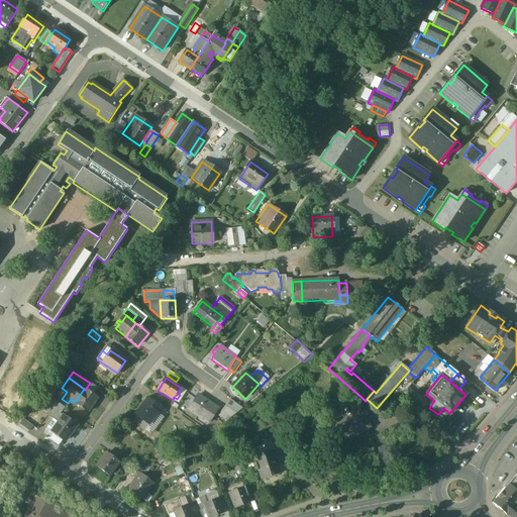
[(85,390),(84,389),(75,402),(88,411),(97,398),(85,390)]
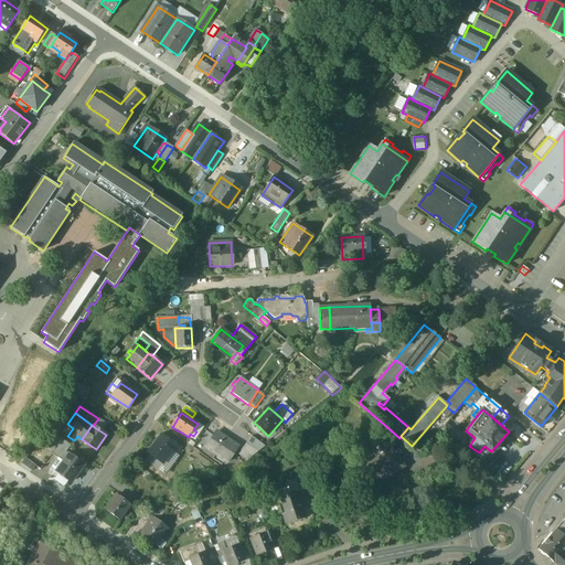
[(400,438),(388,428),(382,435),(393,445),(400,438)]
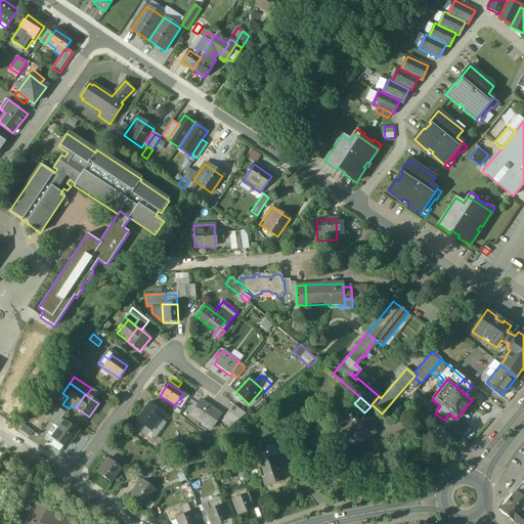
[(220,415),(201,401),(191,416),(211,429),(220,415)]
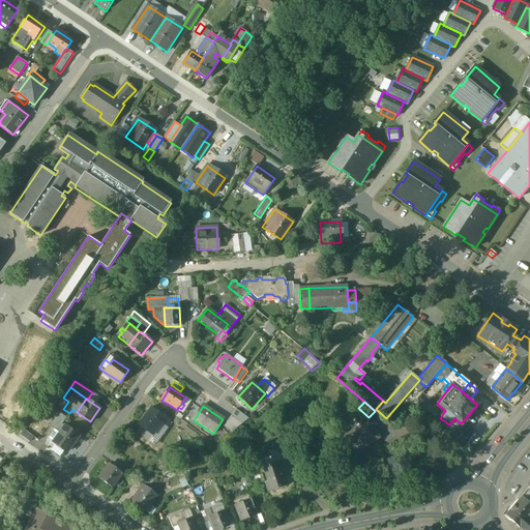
[(168,421),(151,409),(139,428),(142,430),(152,437),(160,424),(164,427),(168,421)]
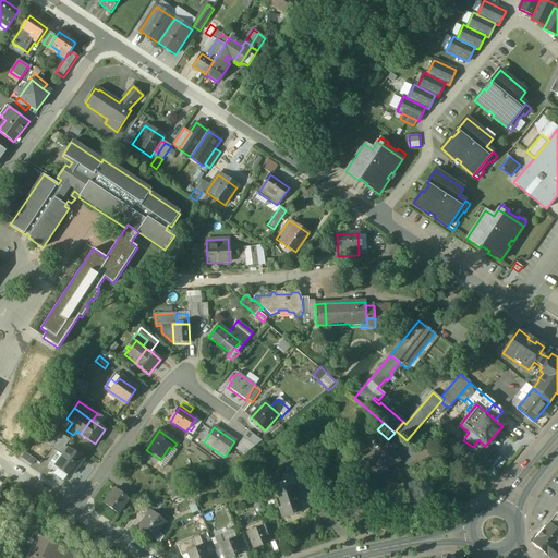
[(262,441),(249,433),(244,439),(255,447),(262,441)]
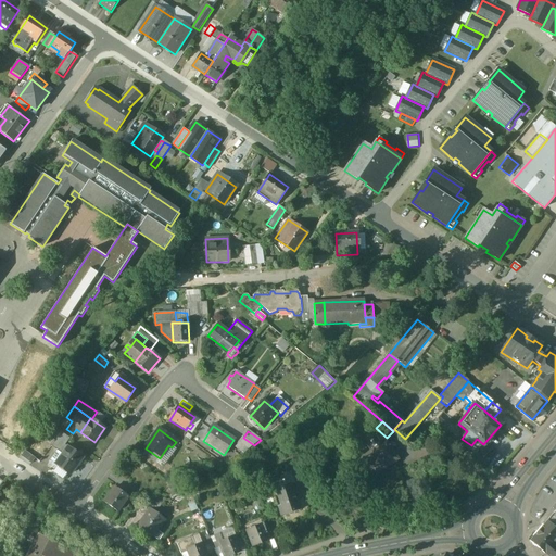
[(68,439),(60,433),(51,446),(57,450),(63,454),(67,447),(64,445),(68,439)]
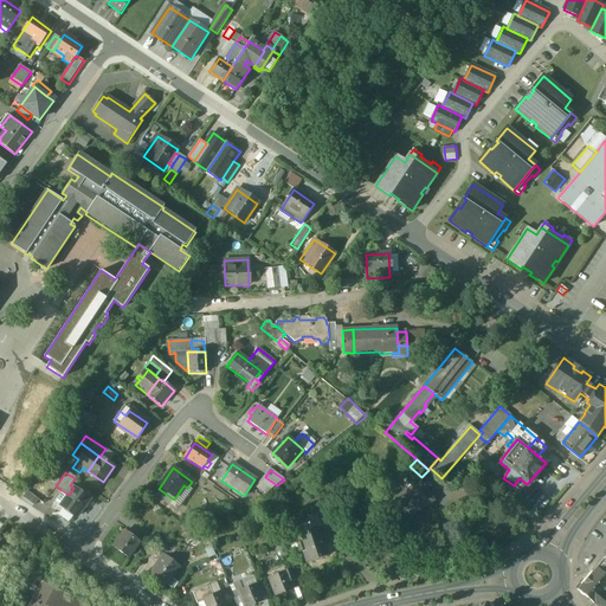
[(277,485),(265,477),(256,488),(264,494),(277,485)]
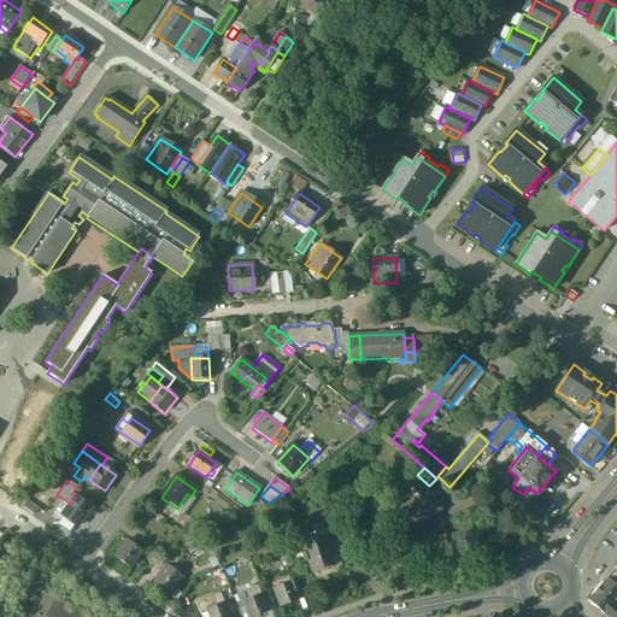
[(536,493),(529,487),(523,494),(522,495),(524,498),(529,501),(529,503),(532,500),(534,503),(540,495),(536,493)]
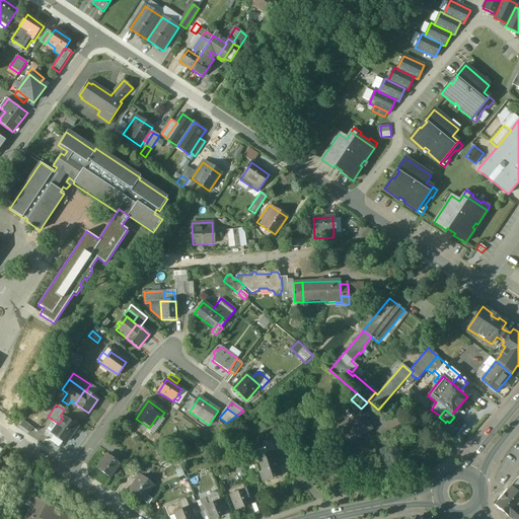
[(360,413),(338,427),(345,438),(343,439),(348,447),(356,441),(355,439),(370,429),(360,413)]
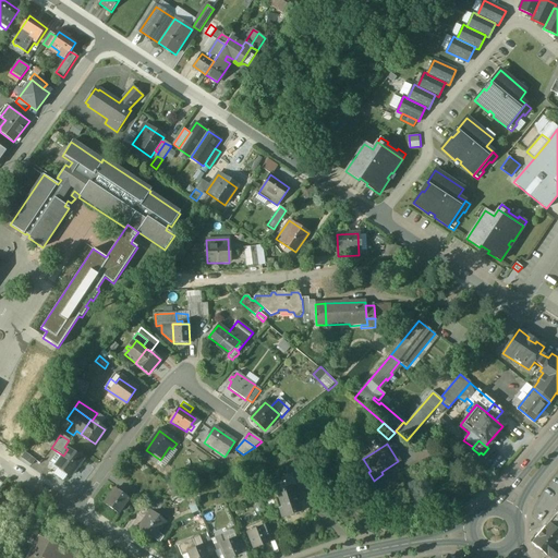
[(83,459),(68,449),(63,456),(57,465),(58,466),(72,476),(83,459)]
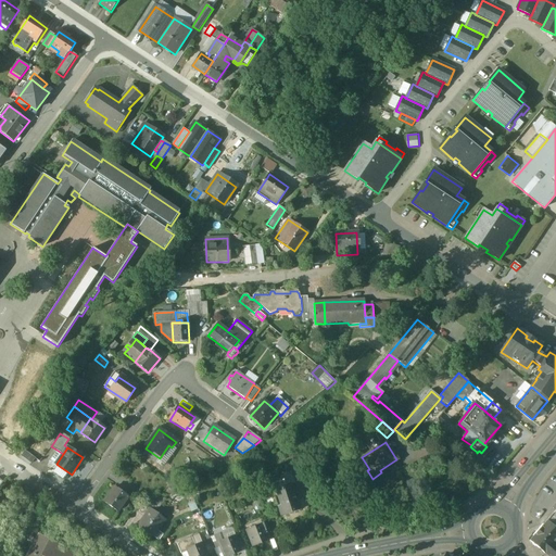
[(57,450),(49,462),(49,464),(48,465),(49,467),(51,468),(52,468),(53,468),(55,468),(58,465),(57,464),(55,464),(63,454),(57,450)]
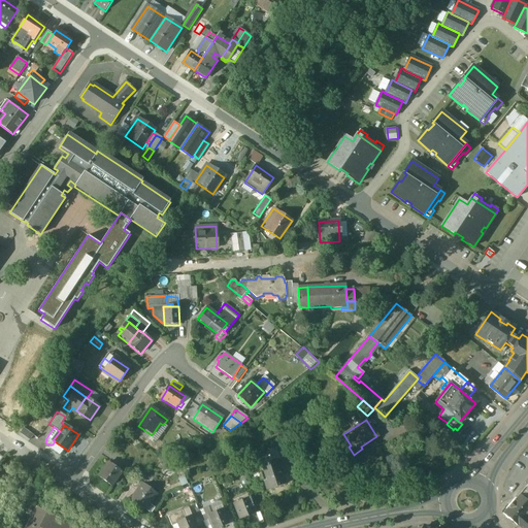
[(34,435),(25,428),(21,433),(31,440),(34,435)]
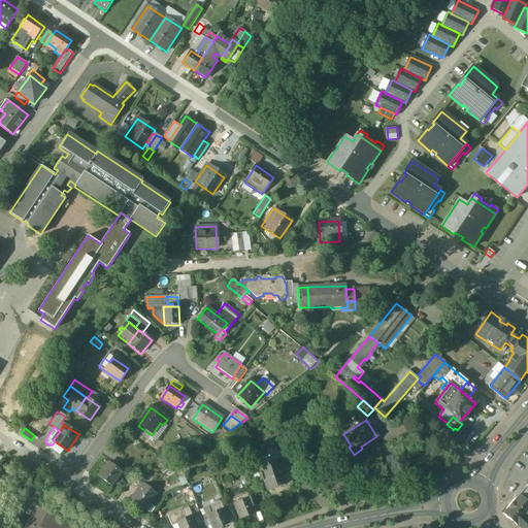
[(152,435),(141,428),(137,433),(147,440),(152,435)]
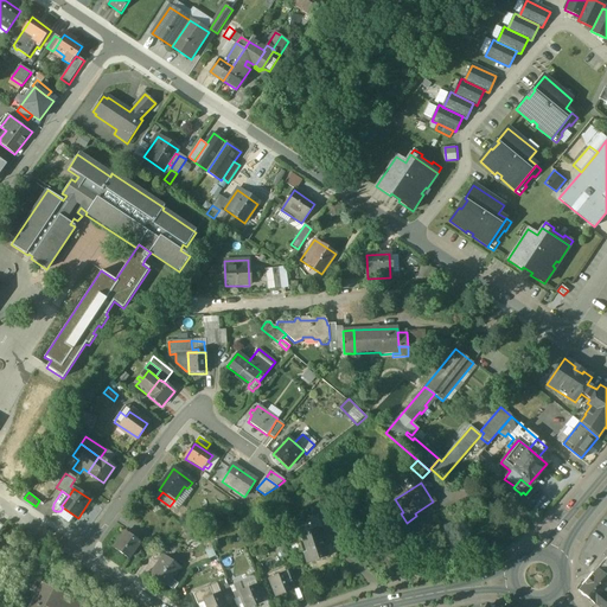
[(324,505),(317,508),(324,528),(331,524),(324,505)]
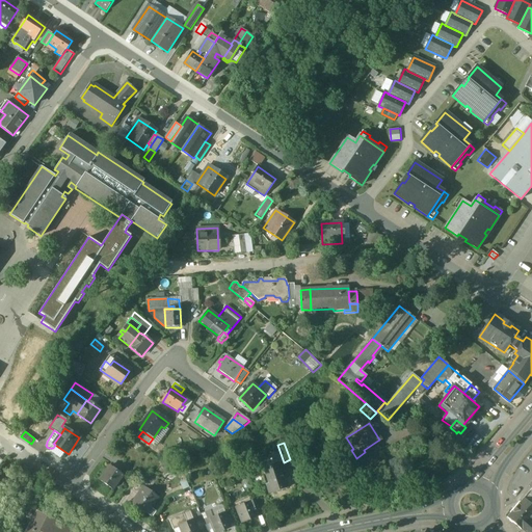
[(278,463),(275,464),(273,457),(262,460),(269,483),(266,484),(269,495),(287,488),(278,463)]
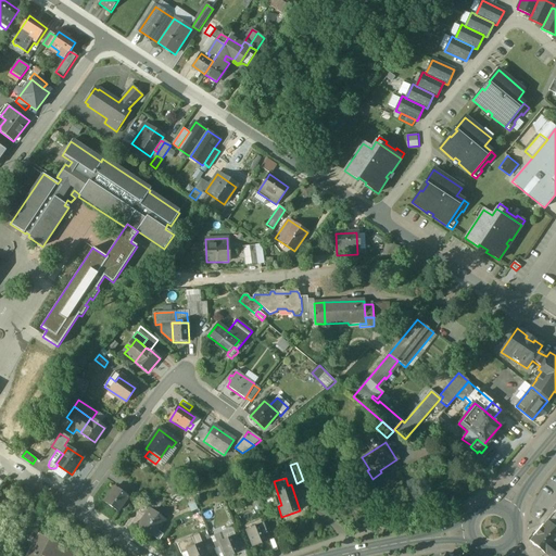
[(128,497),(114,488),(104,503),(118,512),(128,497)]
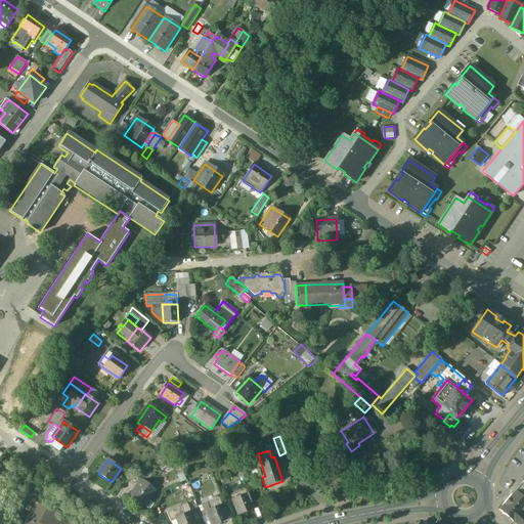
[(150,467),(140,473),(144,479),(147,481),(155,472),(150,467)]
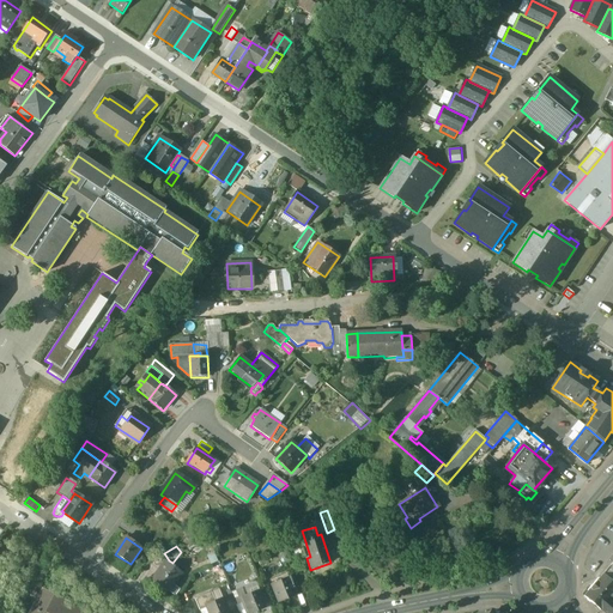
[(165,562),(152,580),(169,593),(182,575),(165,562)]
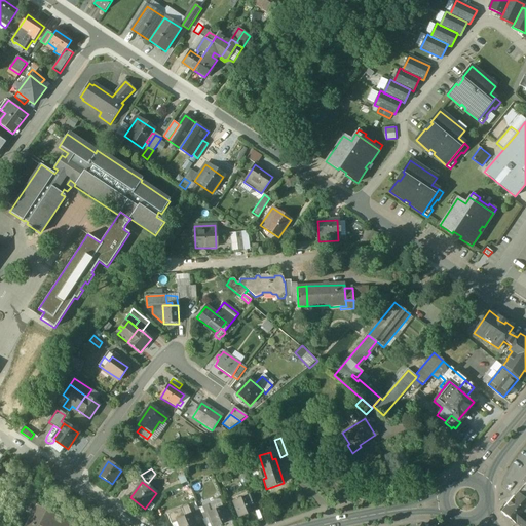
[(525,498),(518,492),(515,496),(514,496),(504,506),(504,508),(501,512),(503,514),(503,515),(505,517),(508,517),(515,523),(525,510),(525,498)]
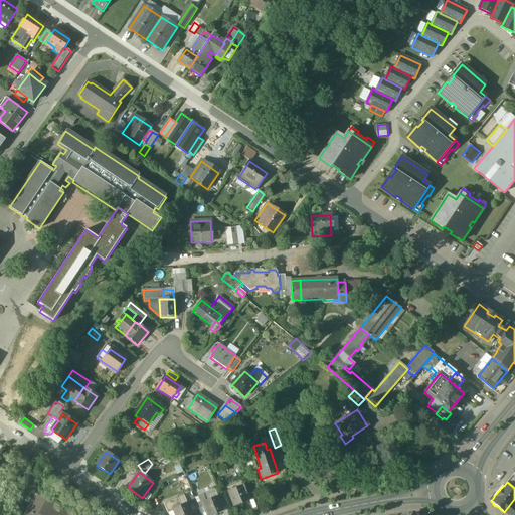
[(246,484),(228,491),(234,506),(248,500),(246,494),(249,493),(246,484)]
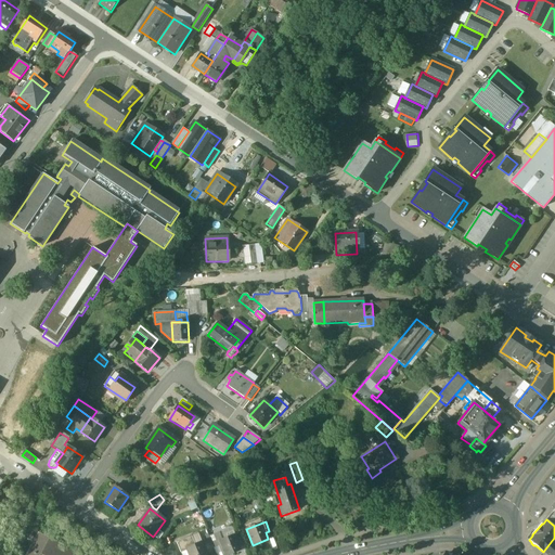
[(233,532),(230,533),(227,534),(228,538),(218,541),(220,545),(223,554),(230,554),(241,551),(233,532)]
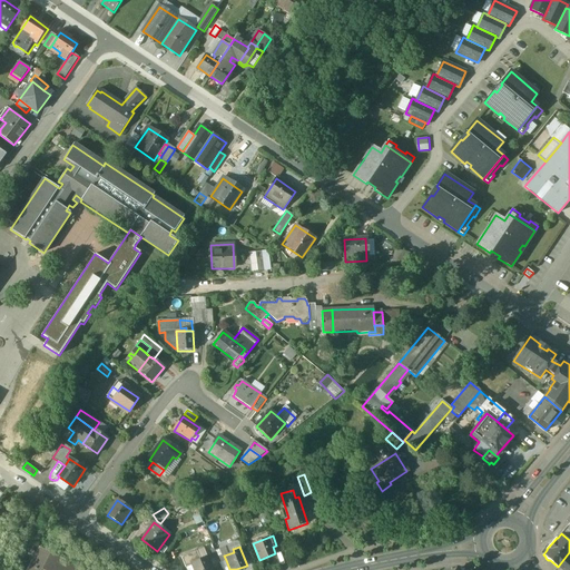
[(81,569),(39,548),(28,569),(81,569)]
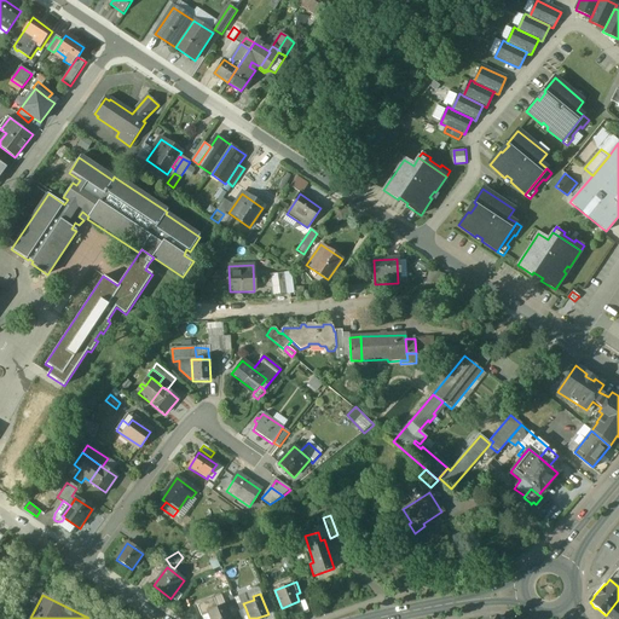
[(213,599),(196,605),(202,617),(208,614),(207,612),(218,607),(213,599)]
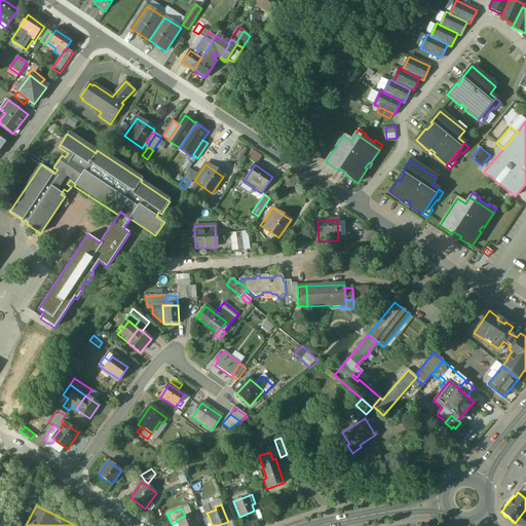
[(525,525),(525,510),(515,523),(518,525),(525,525)]
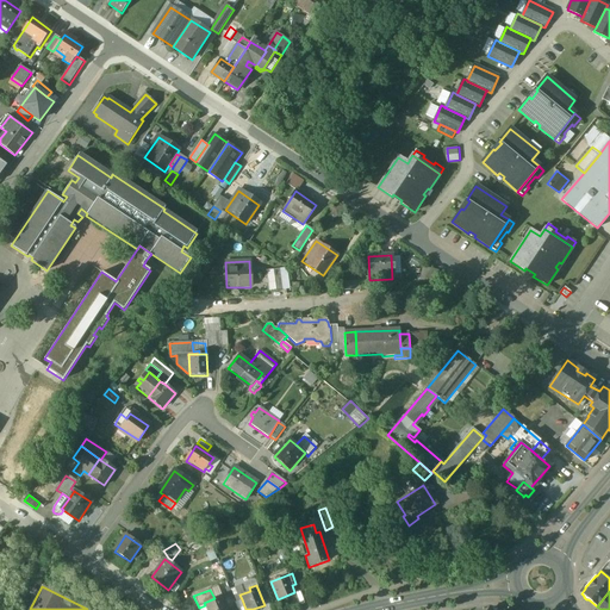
[(215,598),(204,603),(205,605),(206,609),(228,609),(222,596),(215,598)]
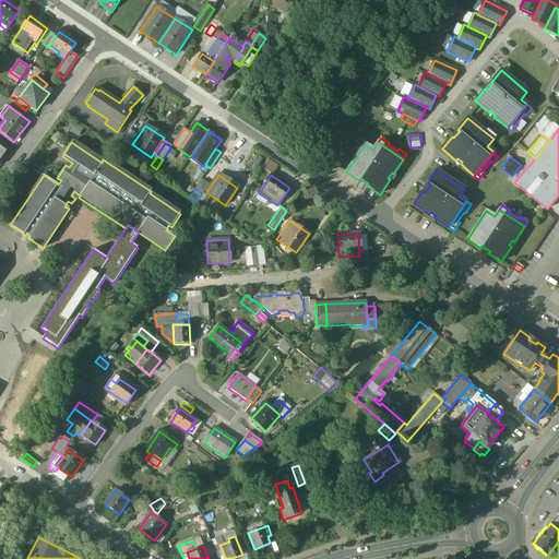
[(225,558),(222,549),(215,552),(217,558),(225,558)]
